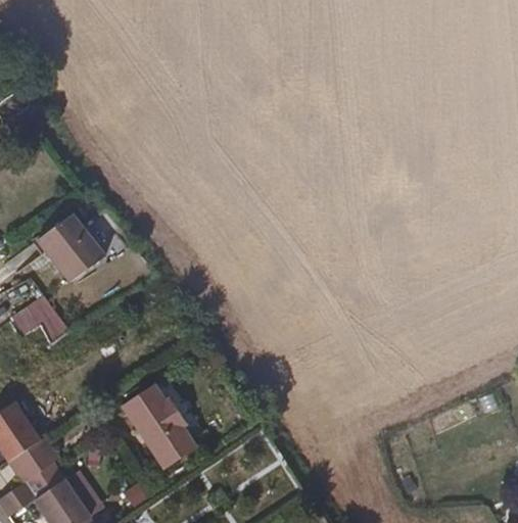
[(106,252),(76,214),(37,240),(68,280),(106,252)]
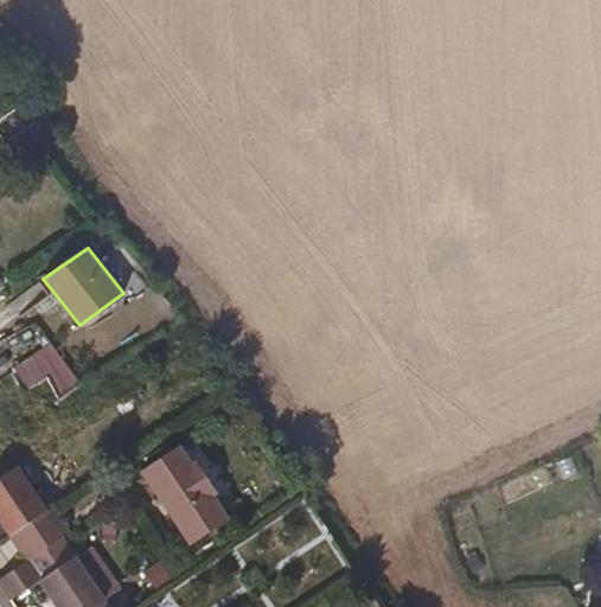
[(50,336),(6,364),(23,389),(46,374),(58,394),(78,381),(50,336)]
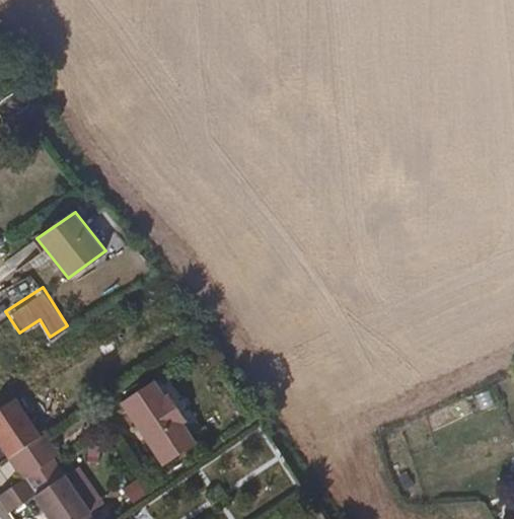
[(199,443),(158,379),(120,403),(161,468),(199,443)]
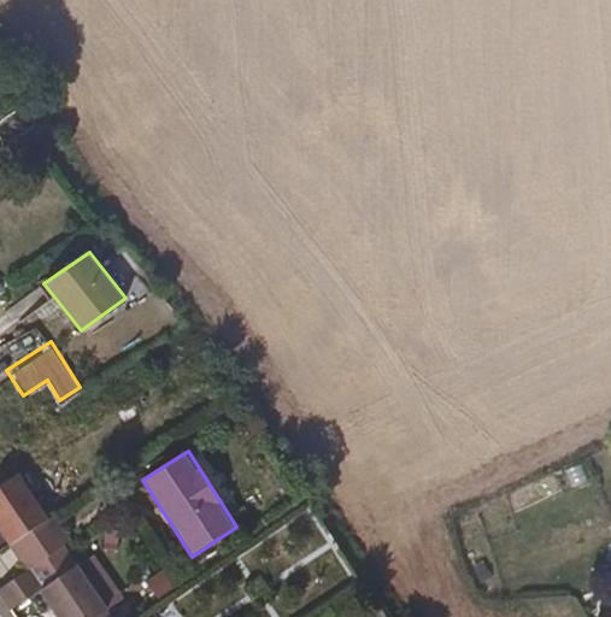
[(66,546),(15,470),(0,480),(0,532),(28,573),(66,546)]
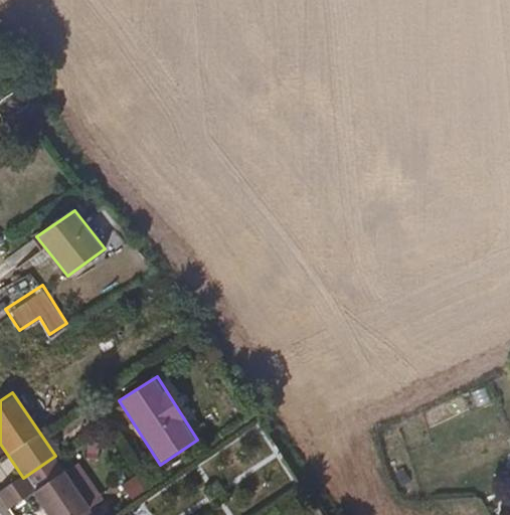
[(80,514),(90,509),(63,470),(33,491),(48,514),(80,514)]
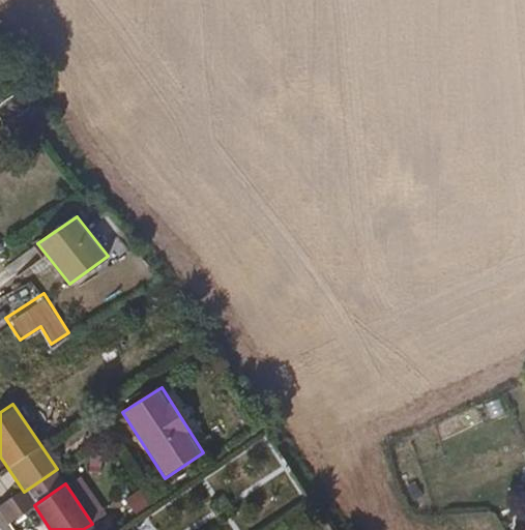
[(5,501),(0,503),(0,522),(3,527),(16,519),(5,501)]
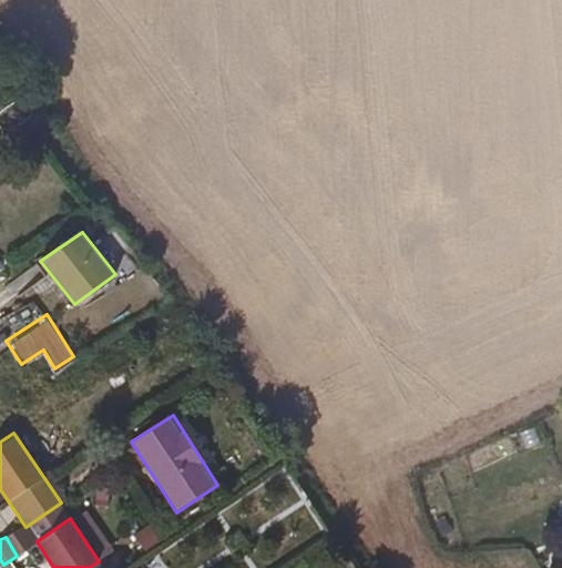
All buildings are outlined.
